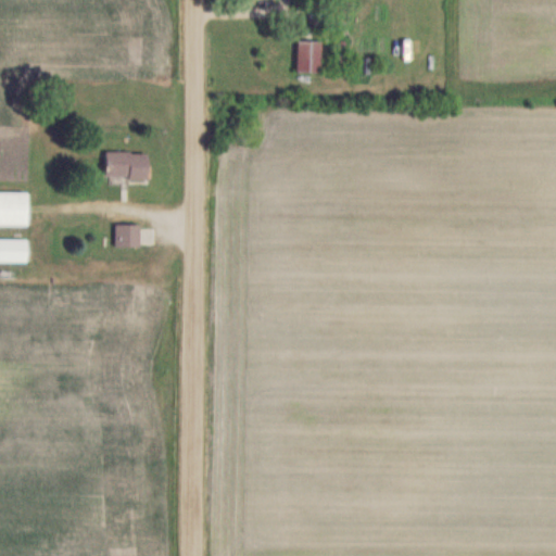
[(323,39),(298,39),(298,72),(323,72),(323,39)]
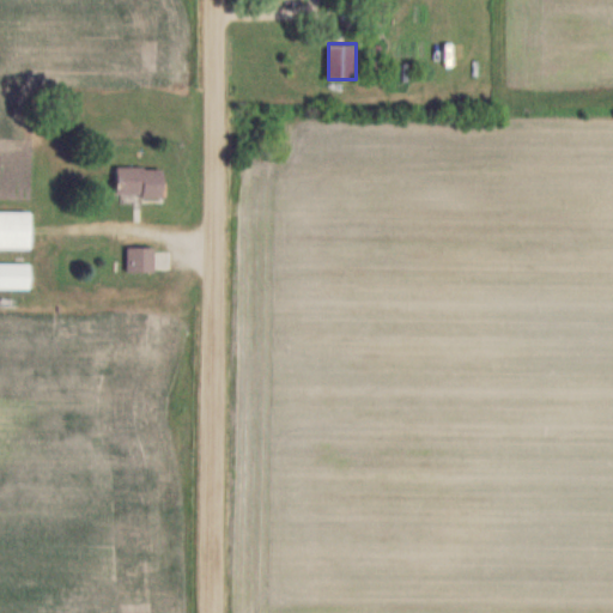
[(116,196),(165,196),(165,167),(116,167),(116,196)]
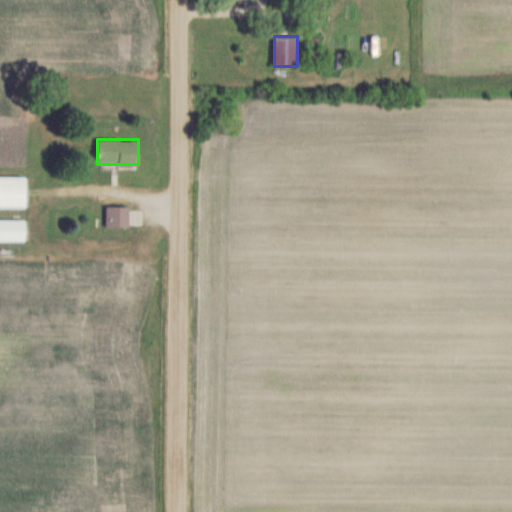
[(26,177),(0,176),(0,206),(26,207),(26,177)]
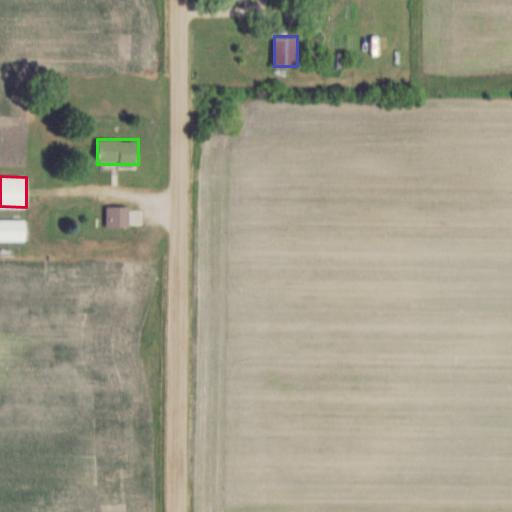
[(130,206),(107,206),(107,227),(130,227),(130,206)]
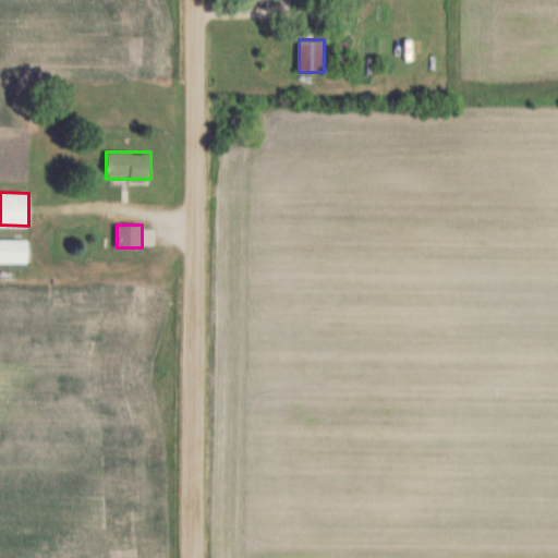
[(0,262),(27,262),(27,240),(0,240),(0,262)]
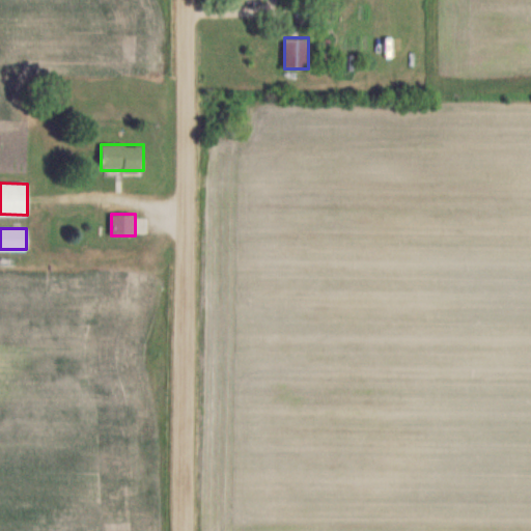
All buildings are outlined.
